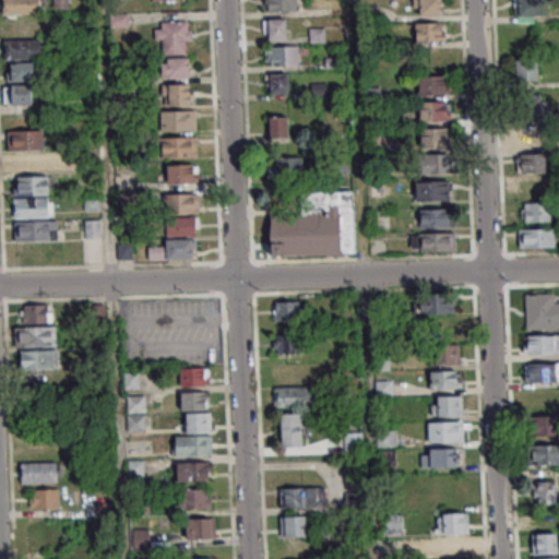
[(40,0),(2,0),(2,14),(40,14),(40,0)]
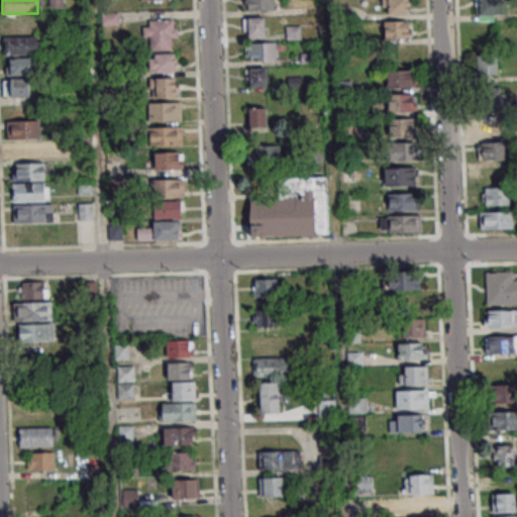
[(244,0),(245,11),(273,11),(272,0),(244,0)]
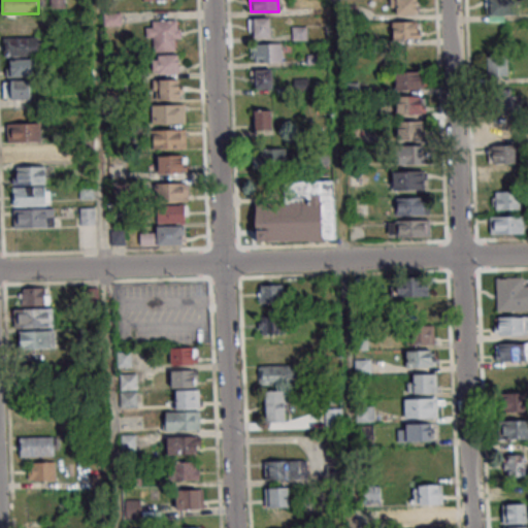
[(420,14),(419,0),(390,0),(391,14),(420,14)]
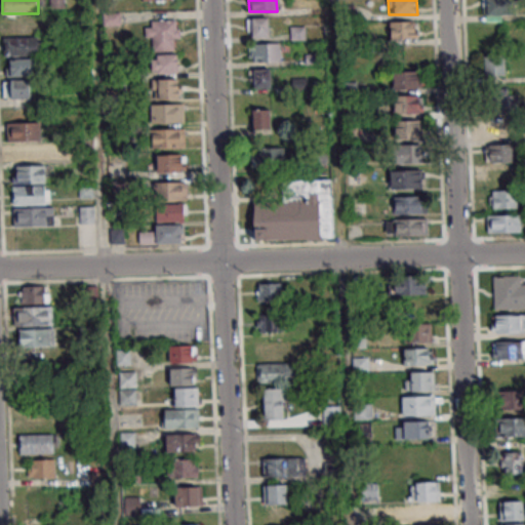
[(482,0),(482,17),(503,17),(503,0),(482,0)]
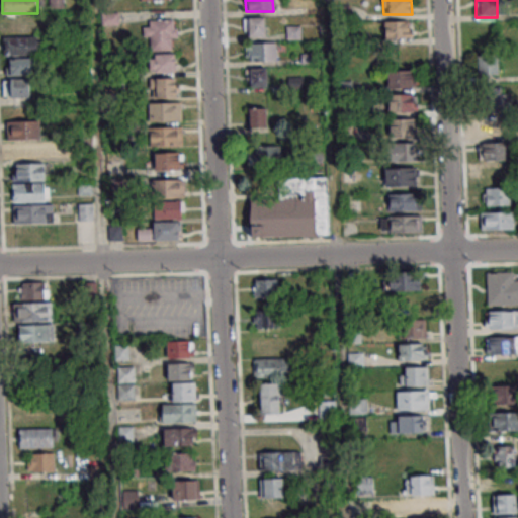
[(37,16),(2,16),(2,33),(37,33),(37,16)]
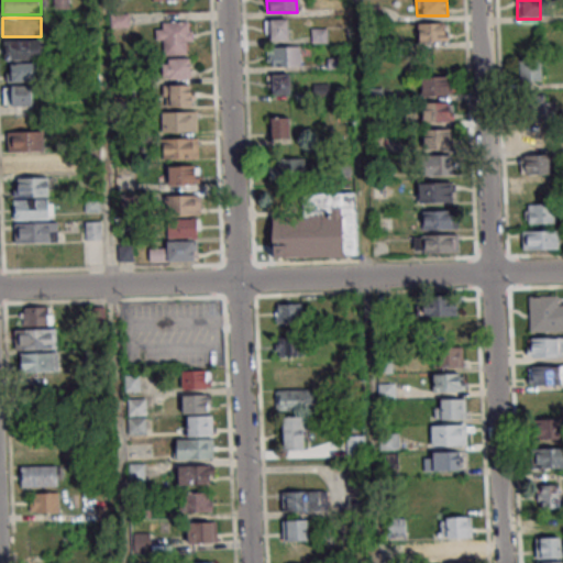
[(267,41),(288,41),(288,20),(267,20),(267,41)]
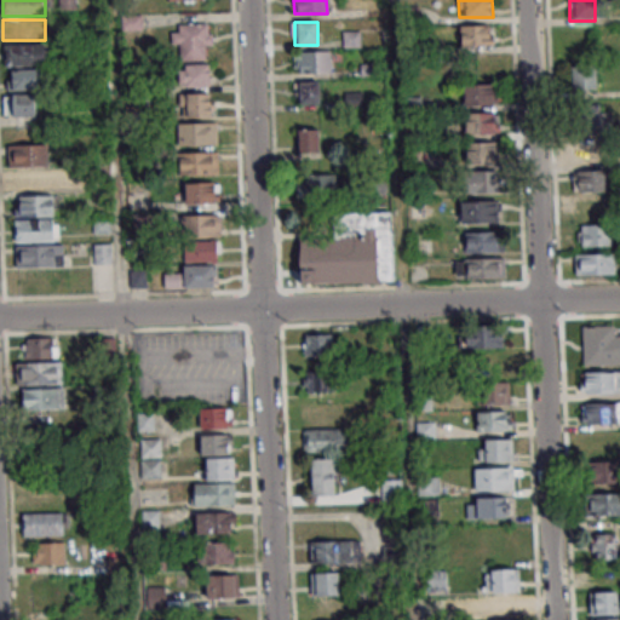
[(171,47),(179,47),(179,59),(211,59),(211,23),(171,23),(171,47)]
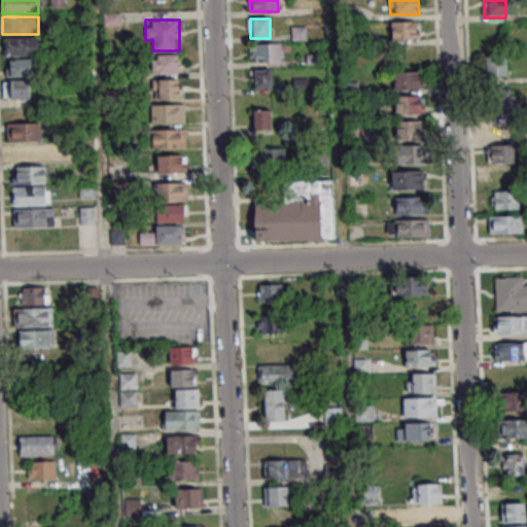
[(419,38),(419,22),(390,22),(390,38),(419,38)]
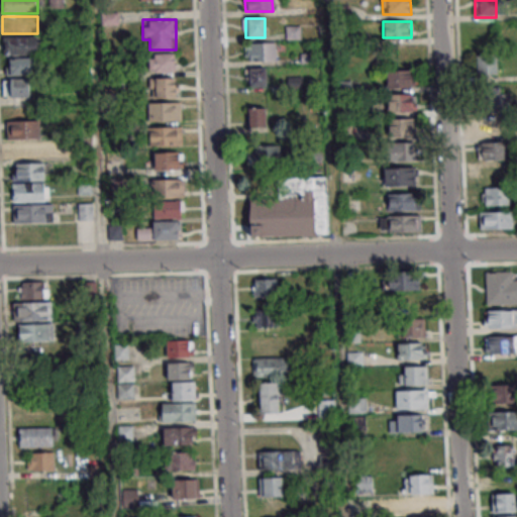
[(4,56),(39,56),(39,36),(4,36),(4,56)]
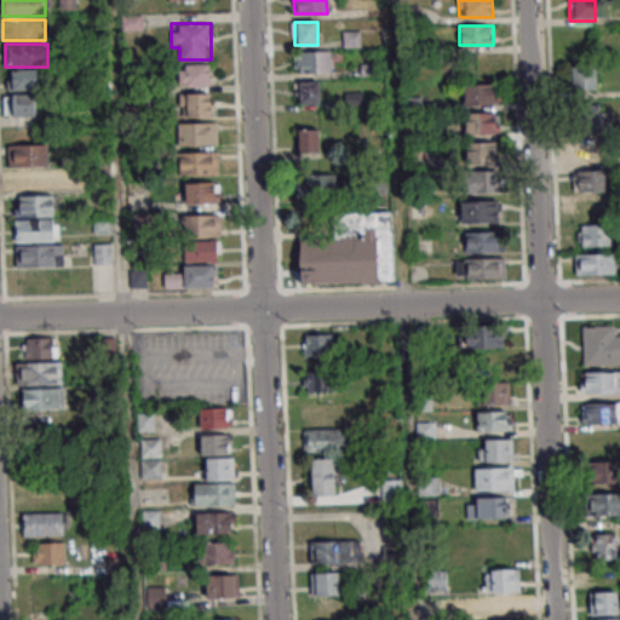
[(332,73),(332,52),(294,52),(294,73),(332,73)]
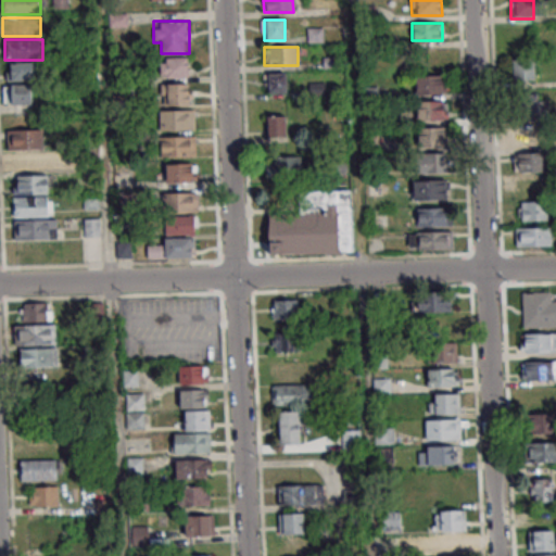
[(192,58),(162,58),(162,77),(192,77),(192,58)]
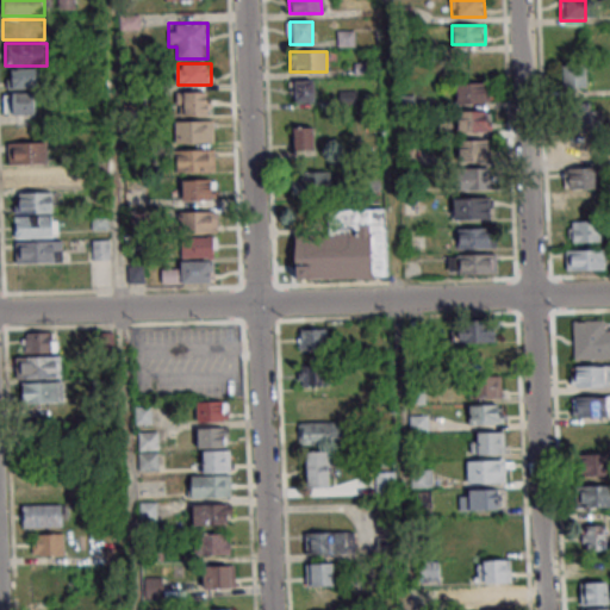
[(586,87),(586,64),(562,64),(562,88),(586,87)]
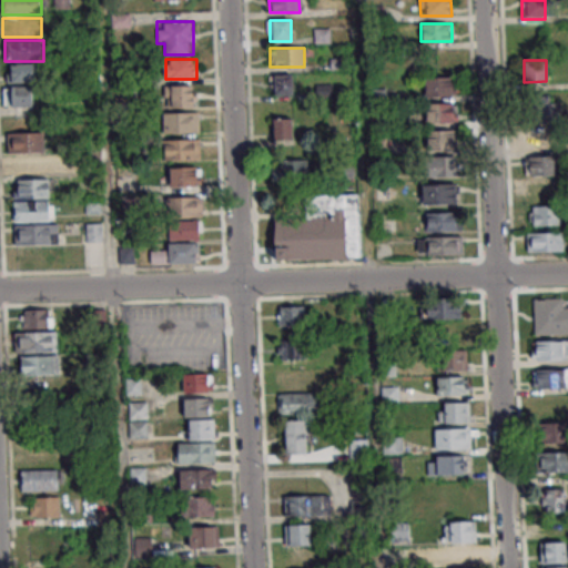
[(39,63),(9,63),(9,81),(39,81),(39,63)]
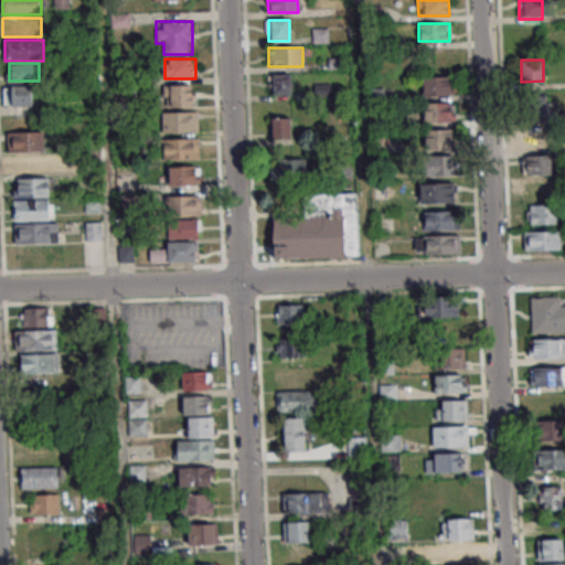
[(291,74),(272,74),(272,95),(291,95),(291,74)]
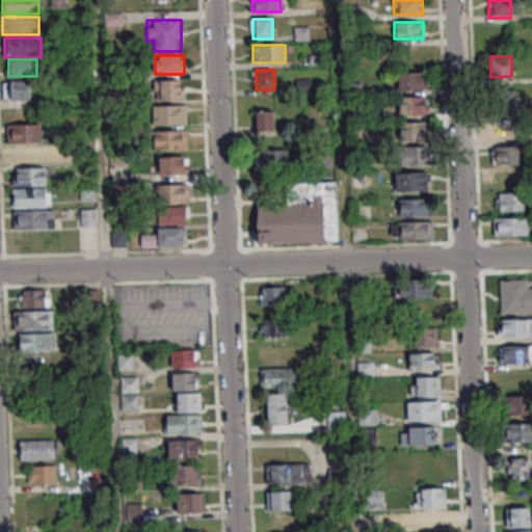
[(424,72),(398,72),(398,89),(424,89),(424,72)]
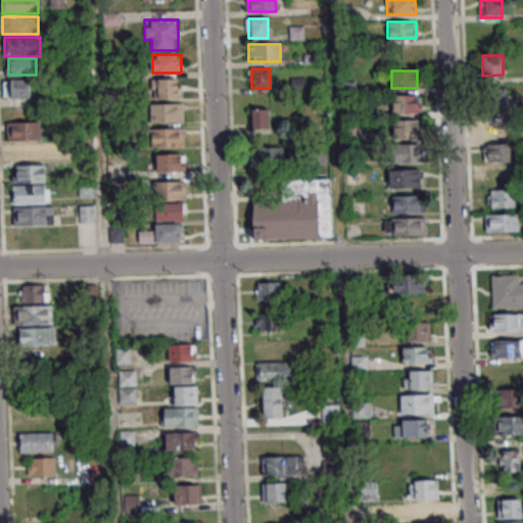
[(154,98),(181,98),(181,78),(154,78),(154,98)]
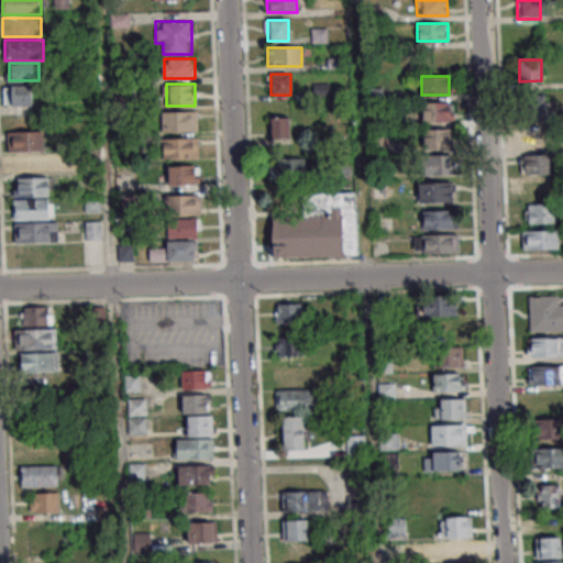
[(3,106),(34,106),(34,85),(3,85),(3,106)]
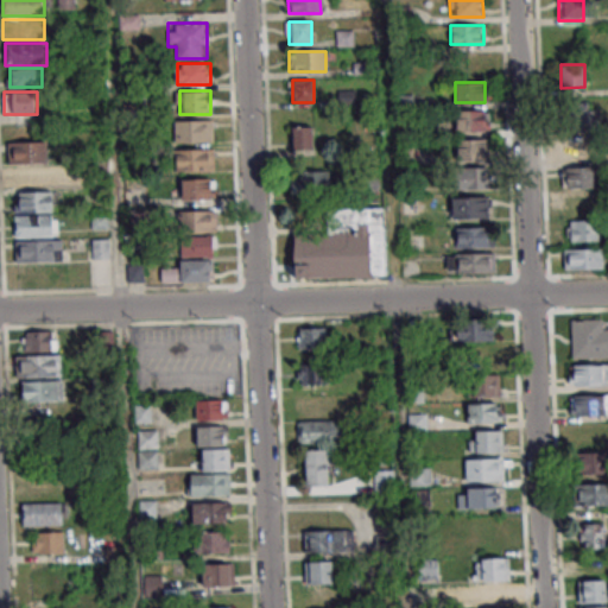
[(589,127),(589,102),(563,102),(563,127),(589,127)]
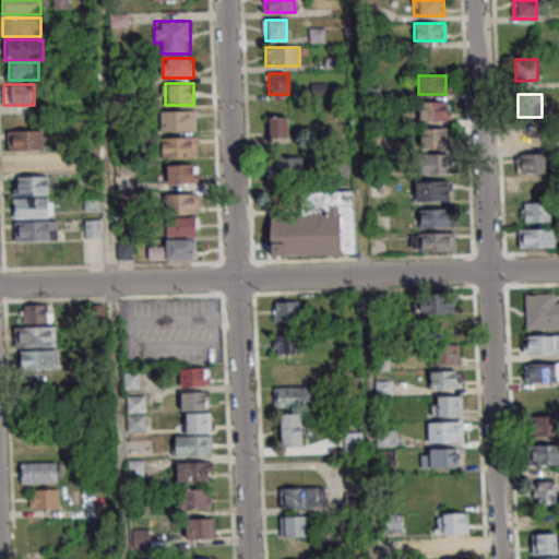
[(450,100),(418,100),(418,120),(450,120),(450,100)]
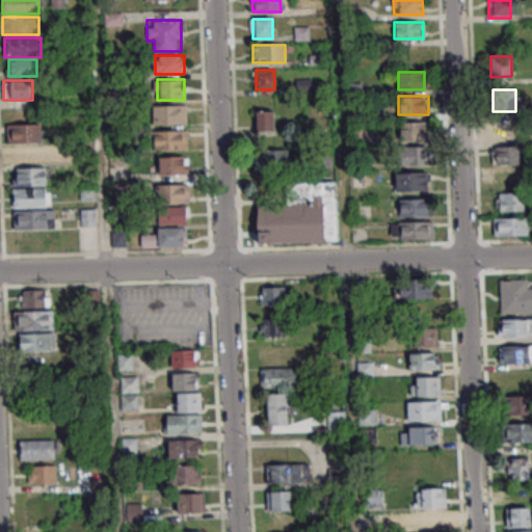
[(187,124),(187,105),(153,106),(153,124),(187,124)]
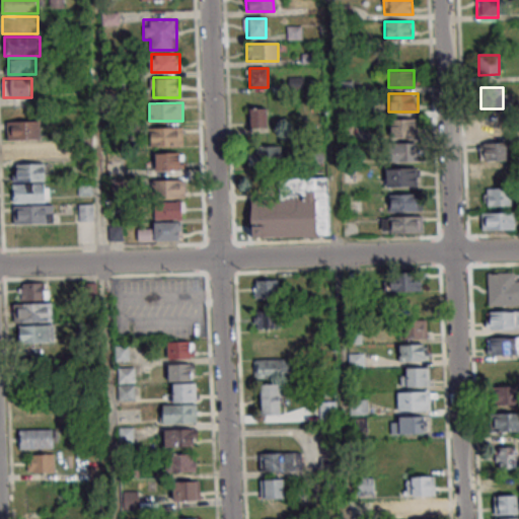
[(249,128),(268,128),(267,107),(249,107),(249,128)]
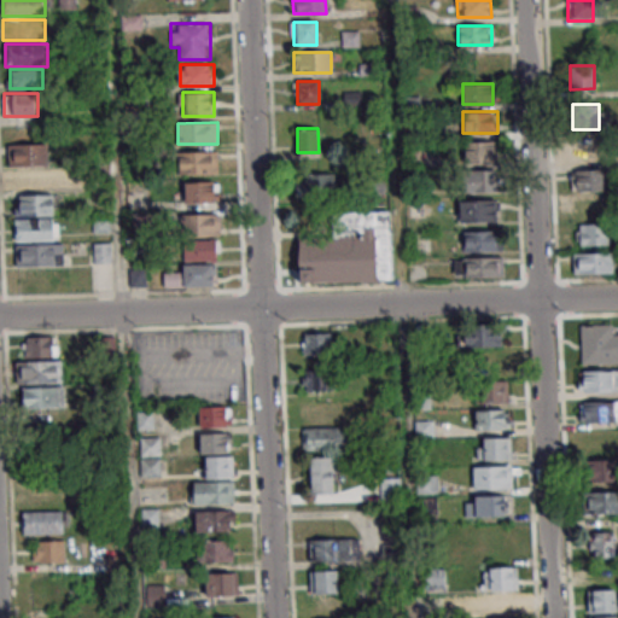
[(599,134),(570,135),(571,158),(600,157),(599,134)]
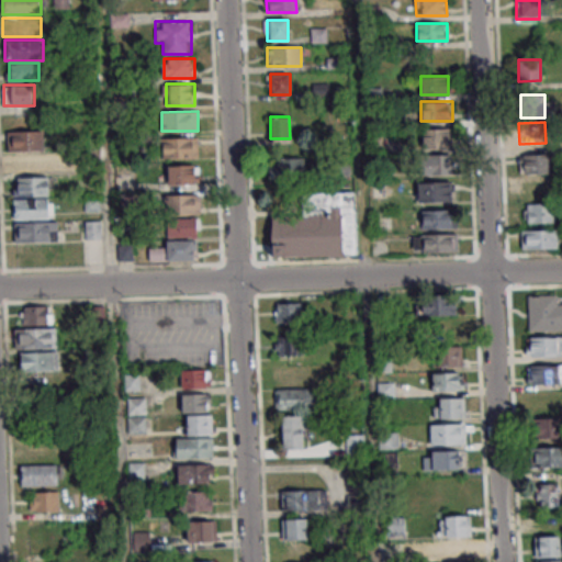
[(423,148),(452,148),(452,128),(423,128),(423,148)]
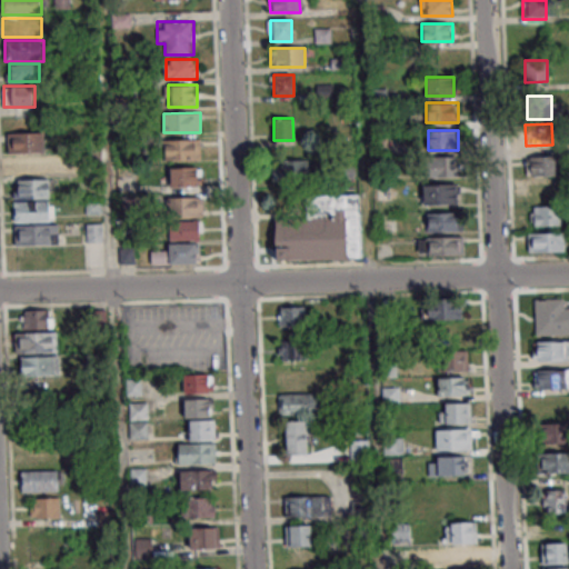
[(8,132),(8,177),(47,177),(47,155),(46,155),(46,132),(8,132)]
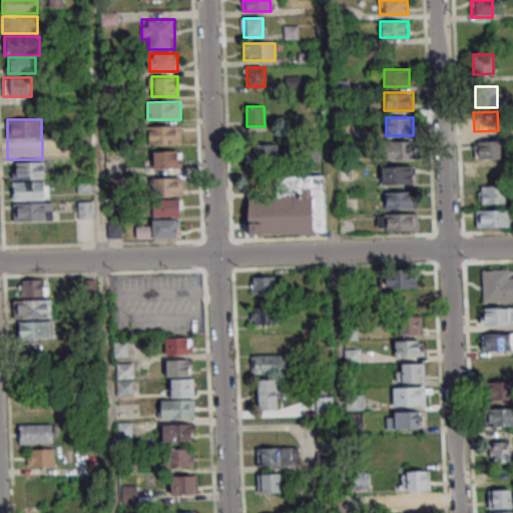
[(182,125),(148,125),(148,144),(182,144),(182,125)]
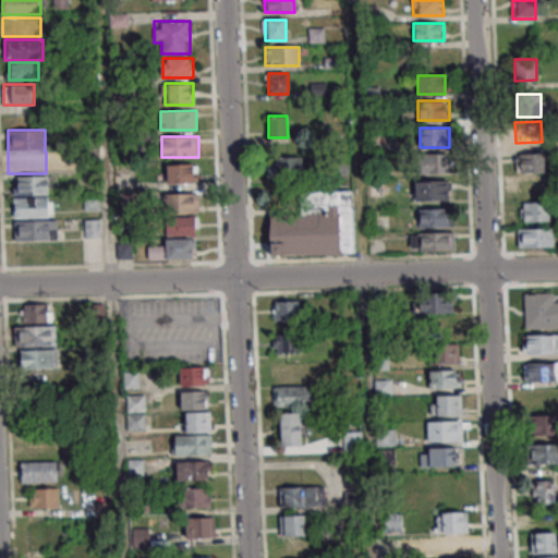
[(516,172),(545,172),(545,150),(516,150),(516,172)]
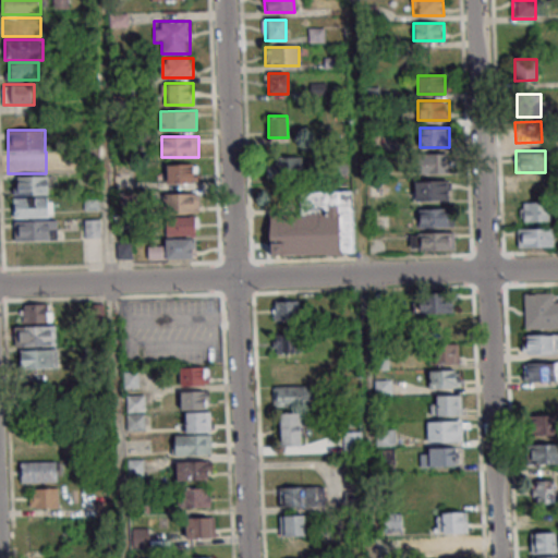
[(448,154),(420,154),(420,173),(448,173),(448,154)]
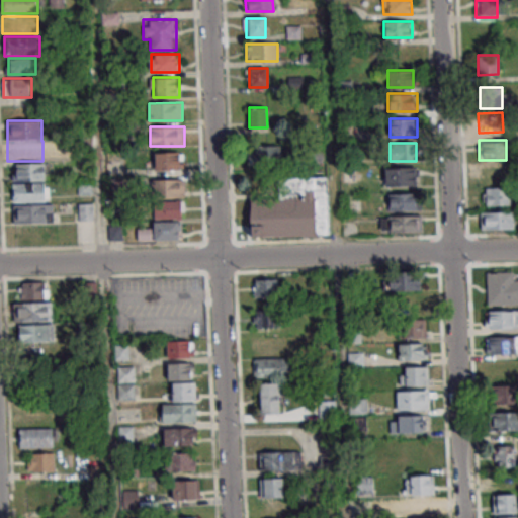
[(250,167),(281,167),(281,146),(250,146),(250,167)]
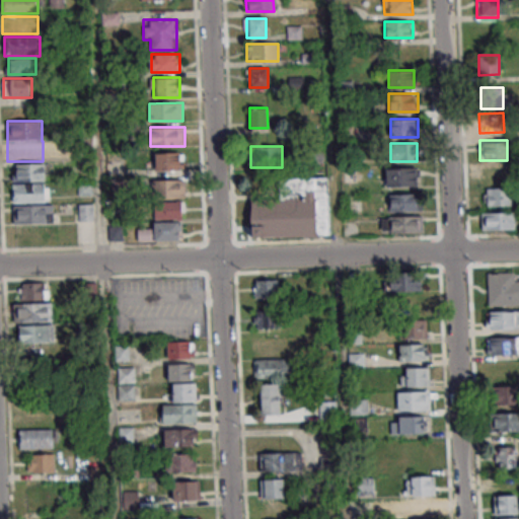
[(154,170),(184,170),(184,152),(154,152),(154,170)]
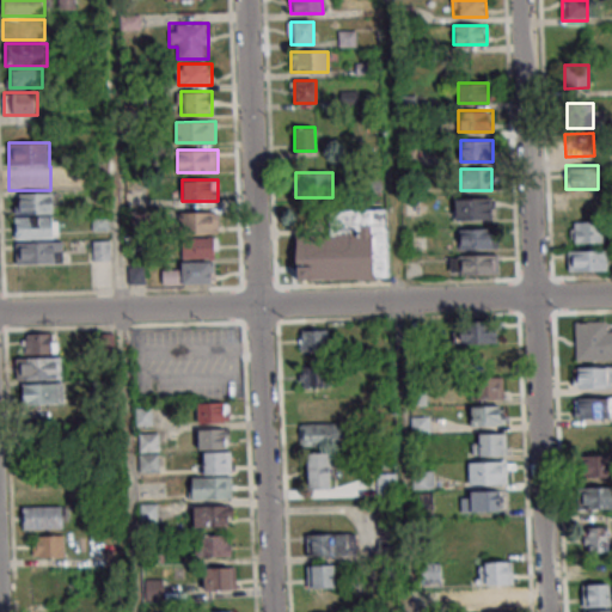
[(14,193),(14,213),(54,213),(54,193),(14,193)]
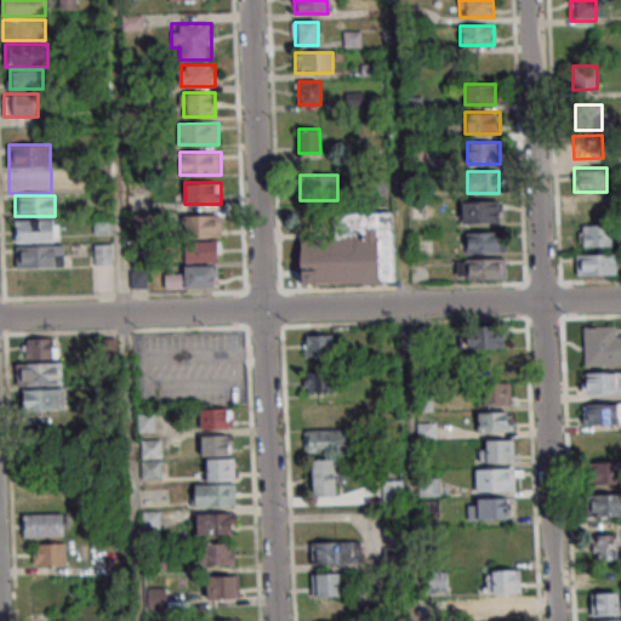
[(579,222),(608,222),(608,200),(579,200),(579,222)]
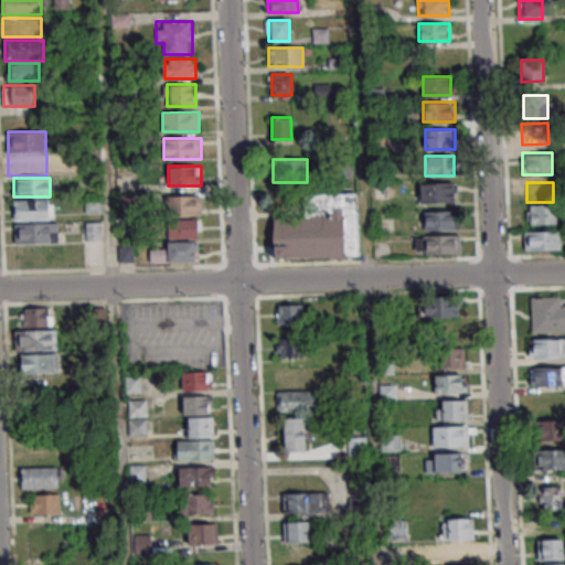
[(419,202),(455,202),(455,183),(419,183),(419,202)]
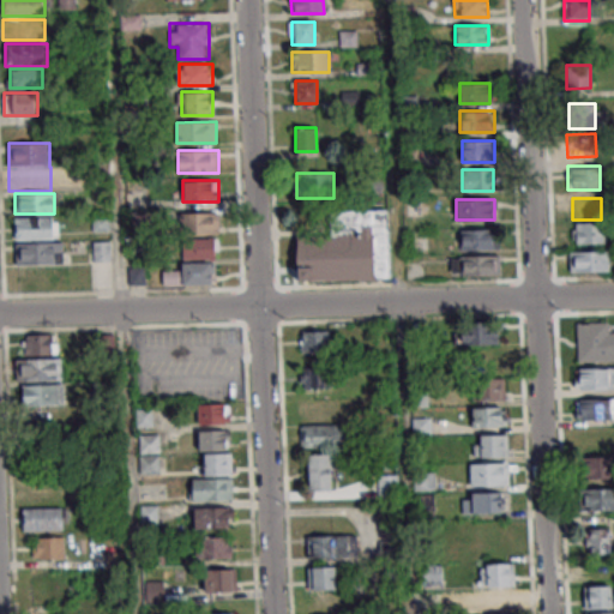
[(389,281),(389,209),(326,210),(326,234),(296,234),(296,281),(389,281)]
